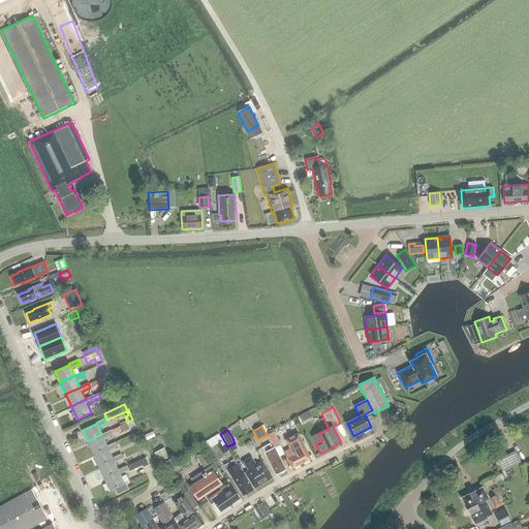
[(110,431),(101,434),(87,441),(93,454),(107,446),(103,439),(112,435),(110,431)]
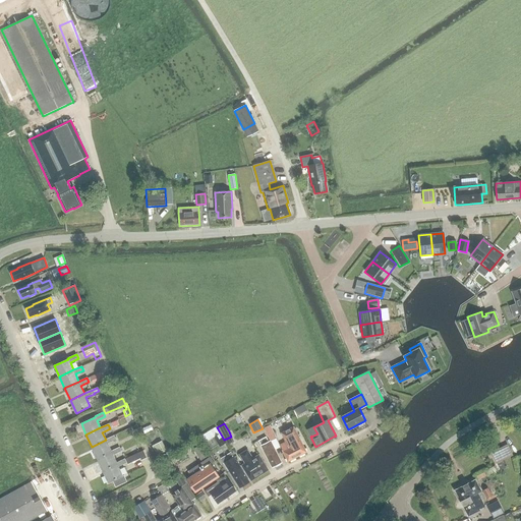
[(270,442),(276,439),(269,425),(264,428),(270,442)]
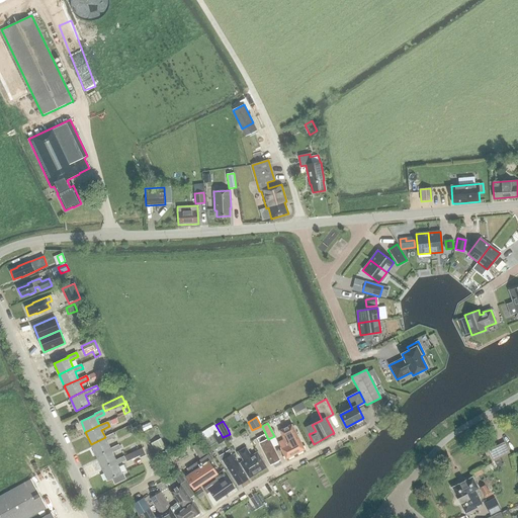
[(283,440),(277,443),(286,459),(305,449),(291,425),(279,431),(283,440)]
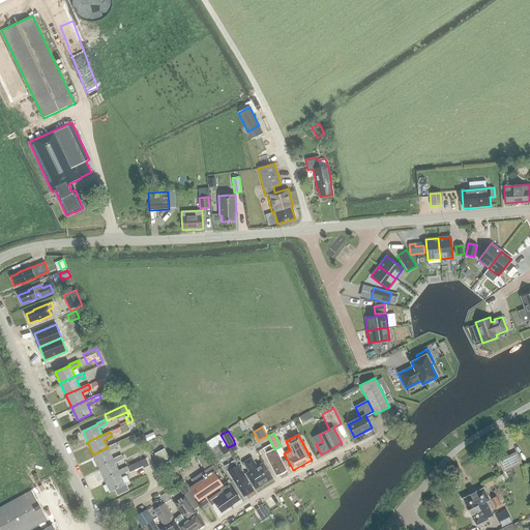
[(229,450),(222,440),(215,444),(222,455),(229,450)]
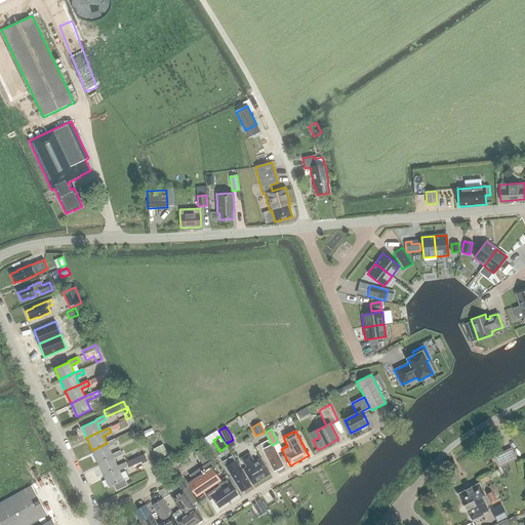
[(92,450),(97,461),(112,454),(108,447),(117,443),(115,439),(107,443),(92,450)]
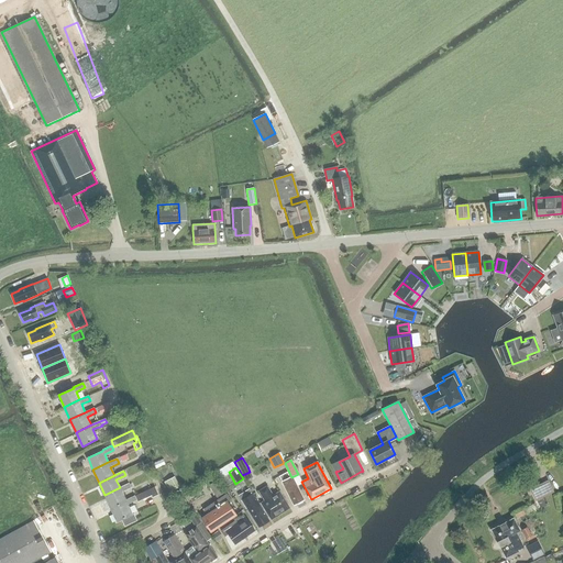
[(294,506),(304,500),(291,477),(290,477),(288,472),(278,476),(294,506)]
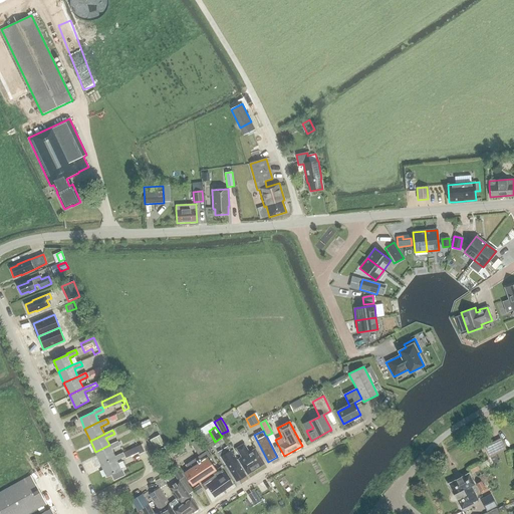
[(159,436),(150,440),(150,441),(155,449),(164,445),(159,436)]
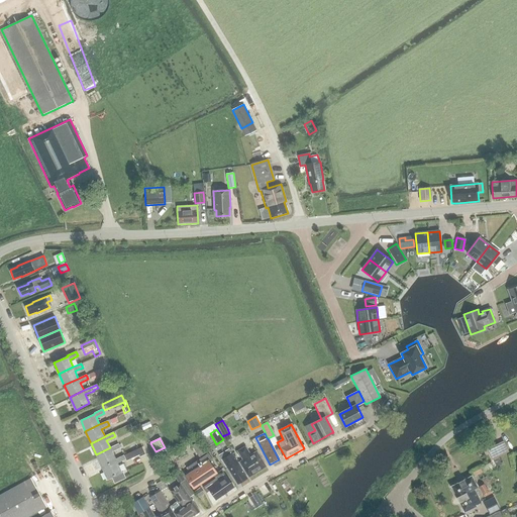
[(197,452),(205,449),(201,440),(193,444),(197,452)]
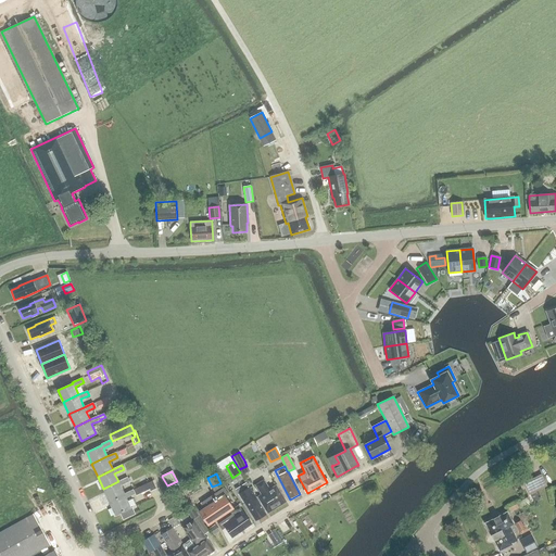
[(542,475),(523,482),(530,494),(547,485),(542,475)]
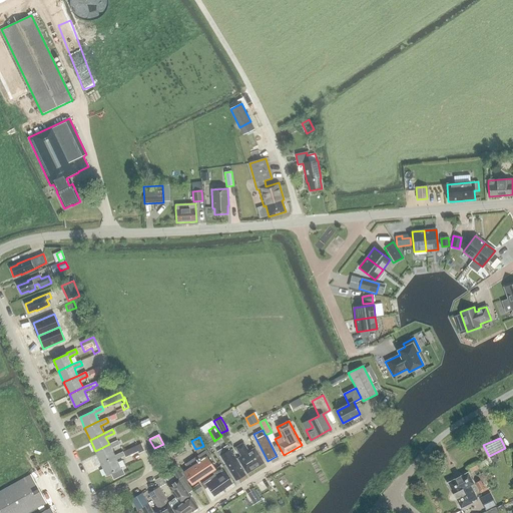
[(95,451),(100,462),(114,456),(111,448),(119,445),(117,441),(109,444),(95,451)]
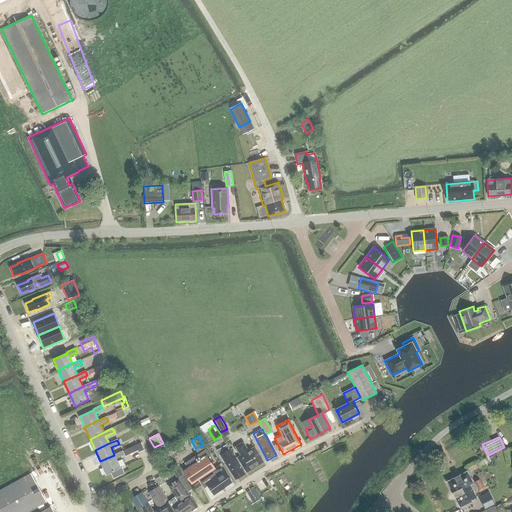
[(246,452),(250,460),(249,460),(254,468),(263,462),(254,447),(248,451),(243,442),(239,444),(245,453),(246,452)]
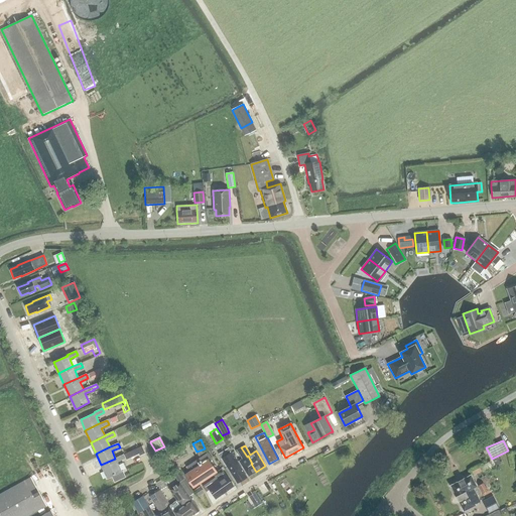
[(256,472),(251,464),(252,464),(248,456),(247,457),(241,447),(238,450),(243,459),(239,462),(248,477),(256,472)]
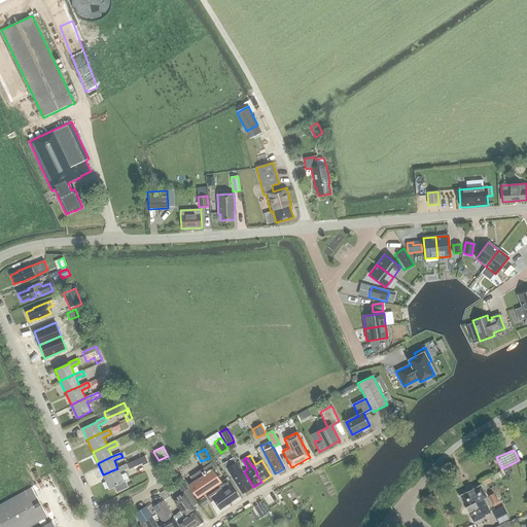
[(139,458),(133,461),(136,466),(142,464),(139,458)]
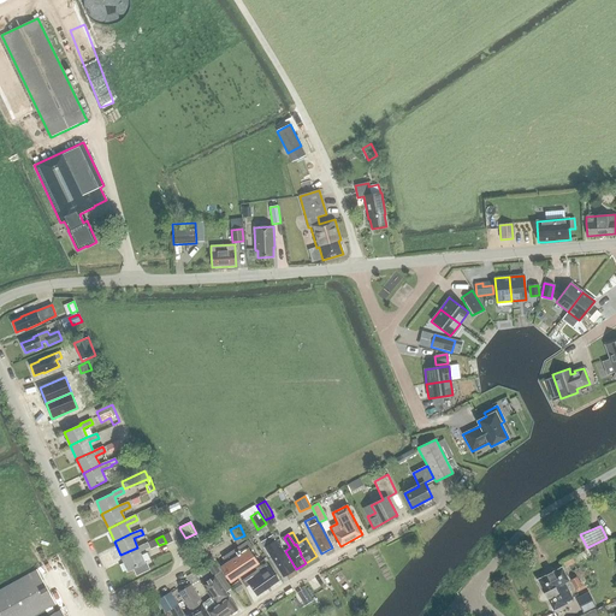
[(226,563),(220,567),(230,582),(254,567),(259,564),(259,563),(249,549),(252,546),(248,542),(223,558),(226,563)]
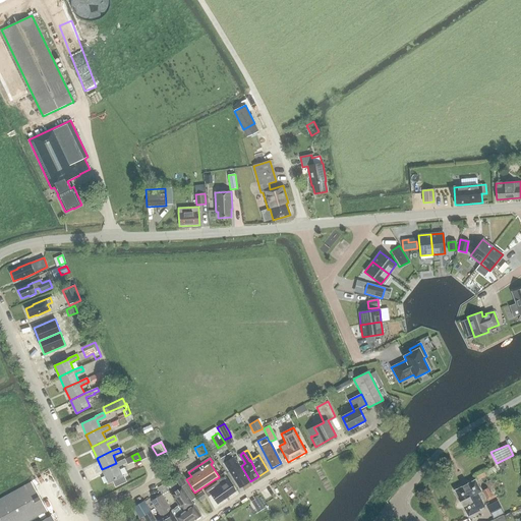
[(248,482),(240,468),(233,458),(228,461),(231,468),(228,470),(230,473),(239,488),(248,482)]
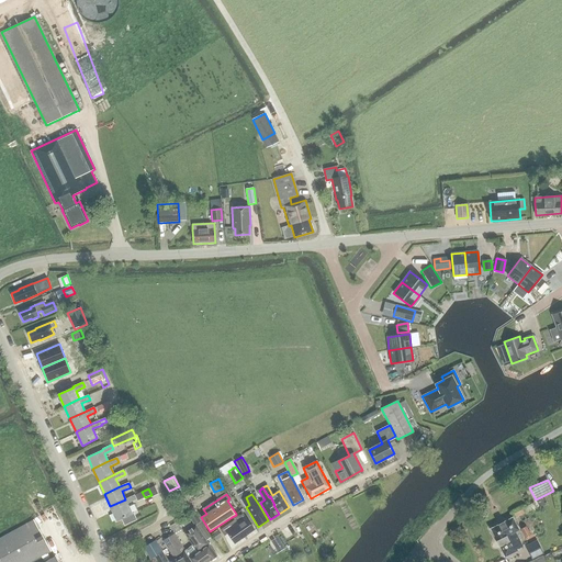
[(134,495),(125,499),(110,506),(116,520),(132,514),(127,504),(136,499),(134,495)]
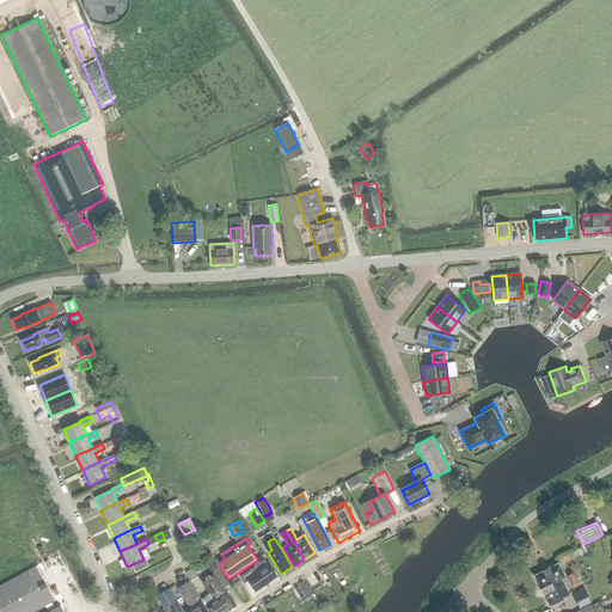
[(252,563),(256,567),(240,577),(244,583),(248,581),(256,592),(276,576),(262,556),(257,560),(257,561),(252,563)]
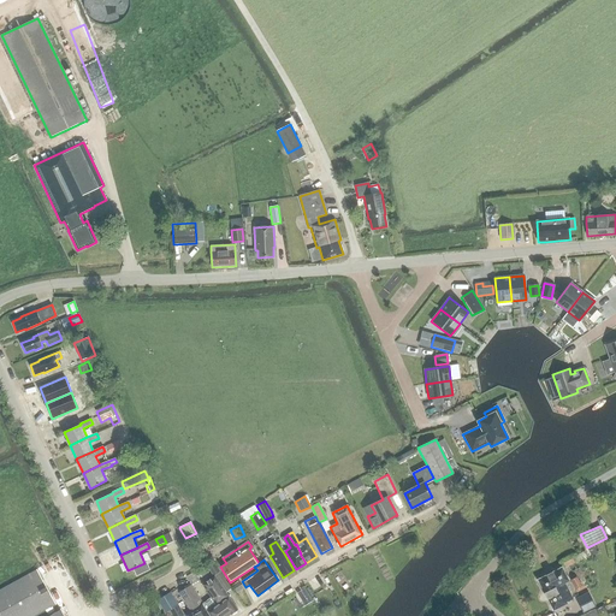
[(136,576),(149,570),(146,562),(132,568),(136,576)]
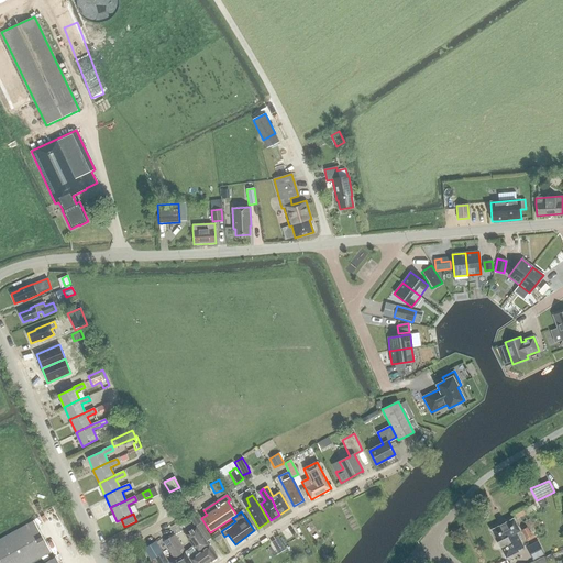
[(519,531),(514,519),(492,530),(506,558),(519,551),(518,550),(523,548),(516,533),(519,531)]
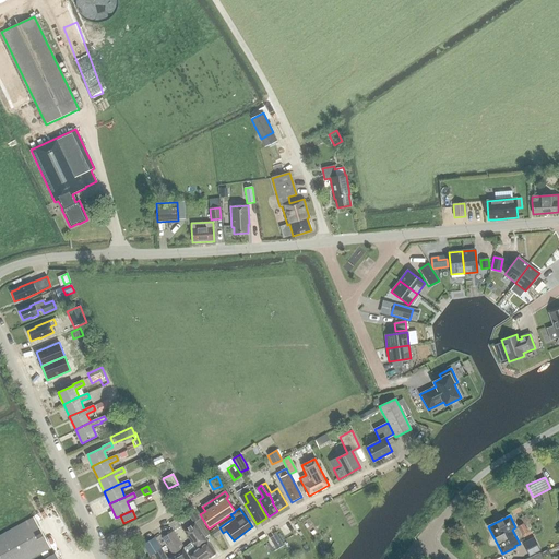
[(0,535),(0,558),(30,558),(50,548),(33,518),(0,535)]
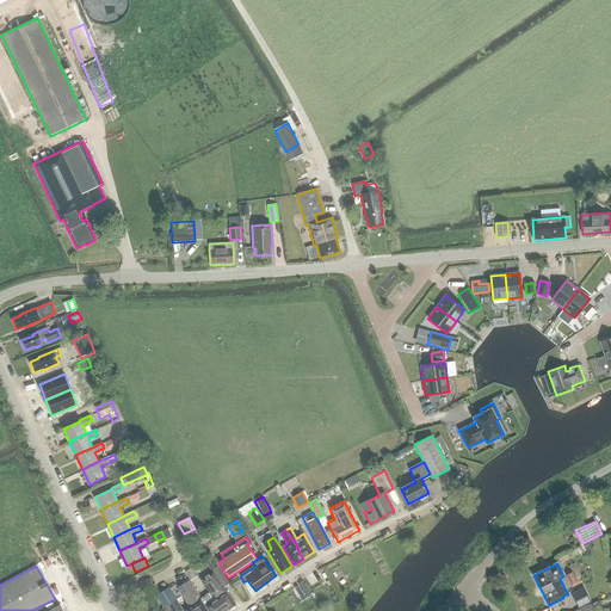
[(227,592),(223,587),(229,584),(217,568),(213,572),(201,580),(210,594),(202,600),(208,610),(226,610),(228,610),(235,605),(227,592)]
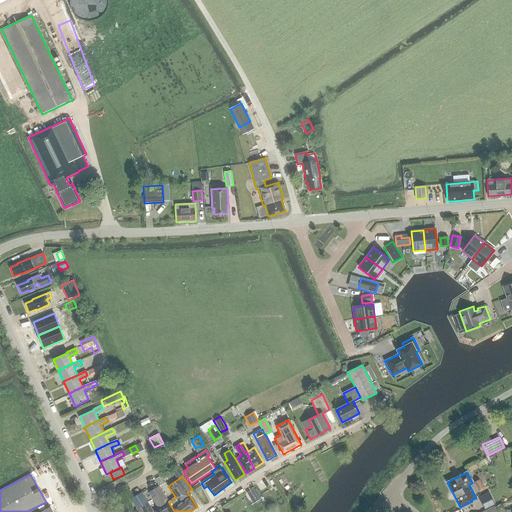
[(478,490),(484,487),(479,479),(474,482),(478,490)]
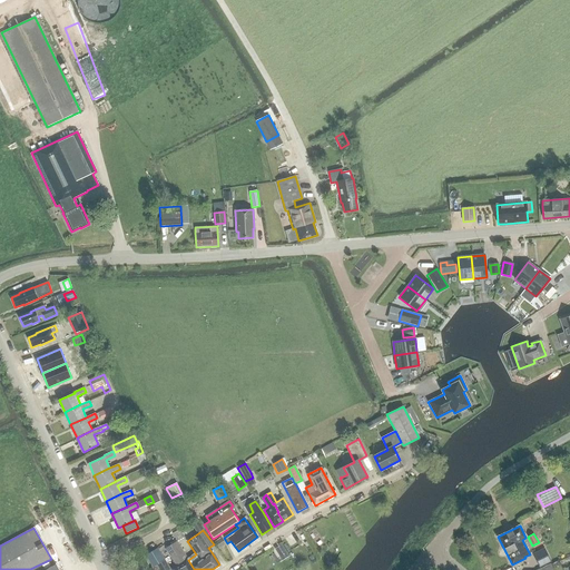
[(220,538),(215,542),(219,549),(225,544),(220,538)]
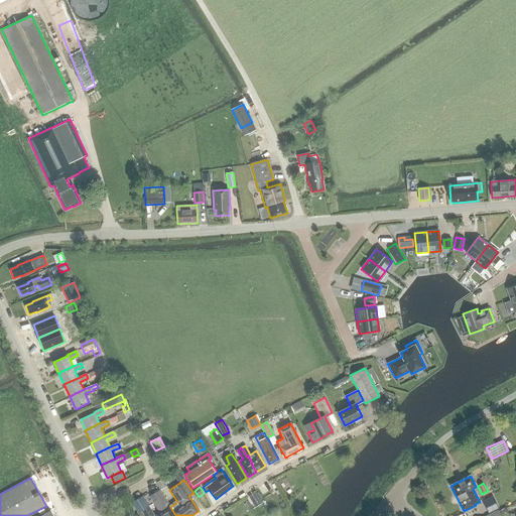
[(150,496),(159,512),(156,514),(157,515),(175,515),(170,507),(159,490),(150,496)]
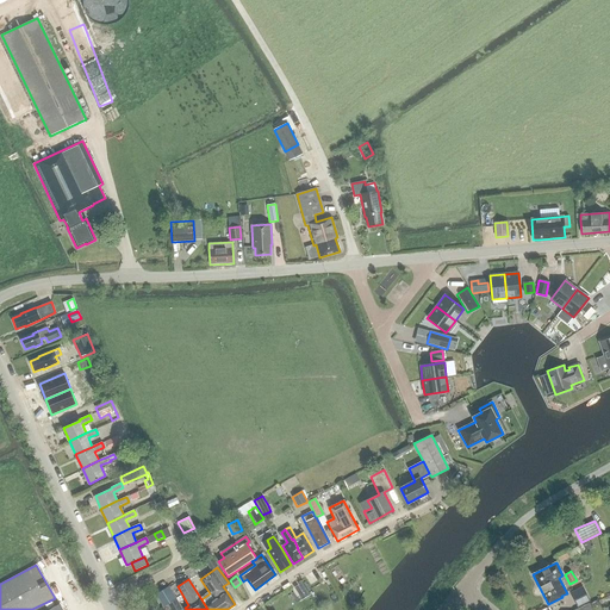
[(578,605),(590,599),(584,585),(572,591),(578,605)]
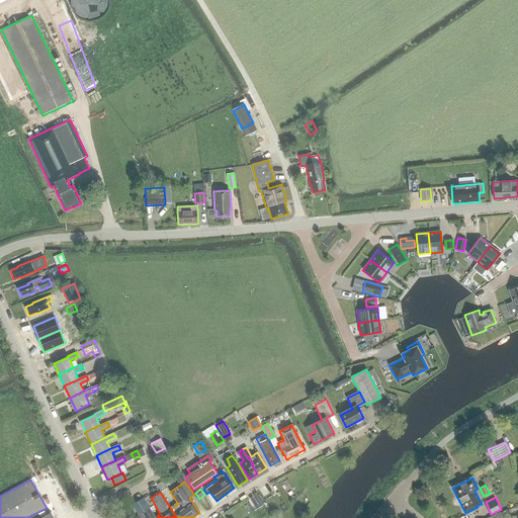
[(154,517),(143,499),(133,504),(138,513),(142,511),(145,517),(154,517)]
